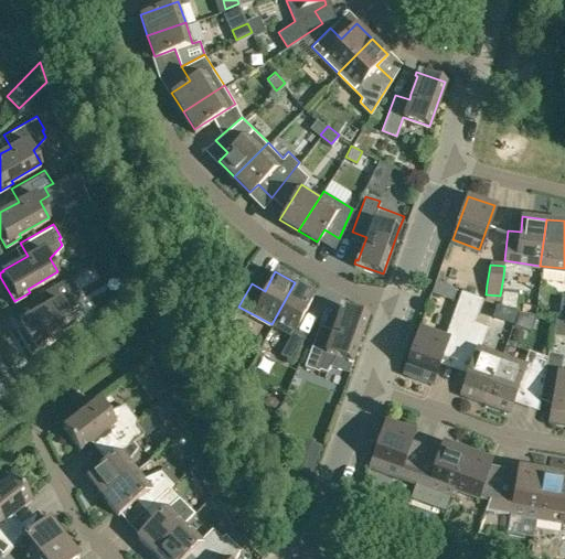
[(44,307),(19,321),(20,322),(14,324),(30,351),(46,342),(44,339),(74,322),(66,308),(78,296),(75,289),(77,288),(70,273),(36,293),(44,307)]
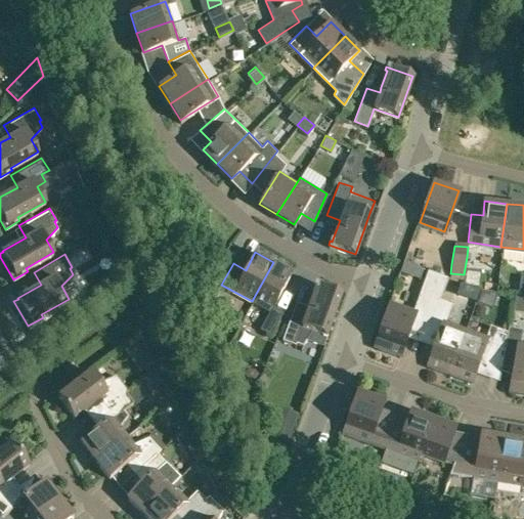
[(400,269),(405,271),(409,262),(403,260),(400,269)]
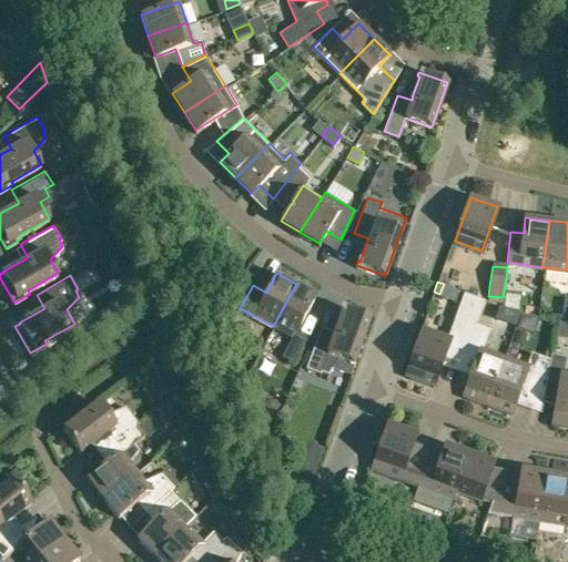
[(315,294),(296,284),(273,326),(291,336),(281,355),(293,360),(306,335),(296,329),(315,294)]
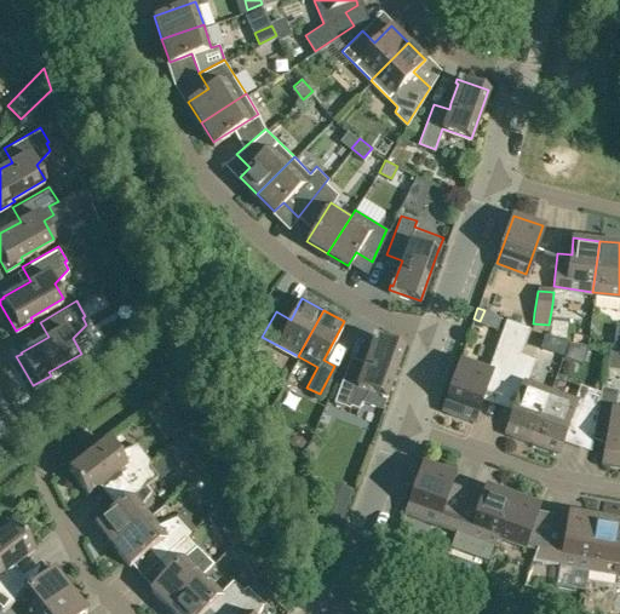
[(507,317),(488,369),(461,360),(443,408),(472,419),(484,388),(504,395),(506,388),(520,351),(529,325),(507,317)]
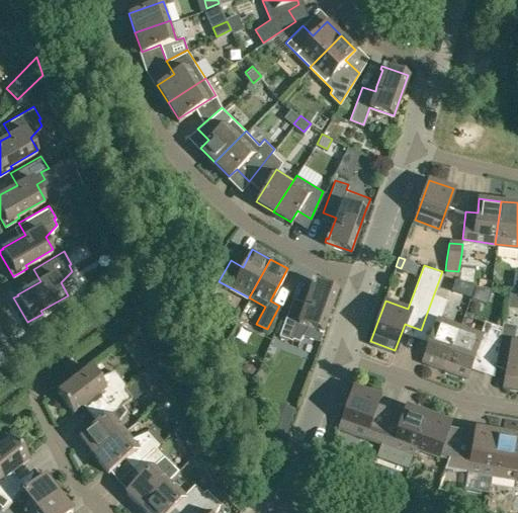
[(310,284),(312,284),(304,306),(290,302),(279,334),(292,339),(293,337),(299,339),(303,334),(319,340),(337,289),(311,280),(310,284)]
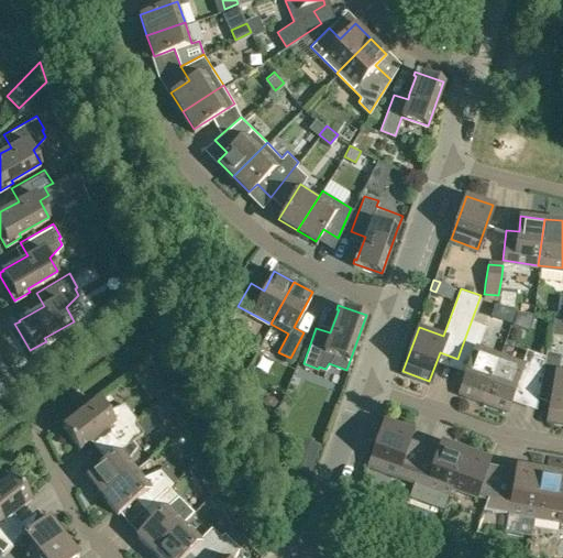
[(551,331),(561,334),(562,320),(562,314),(553,314),(551,331)]
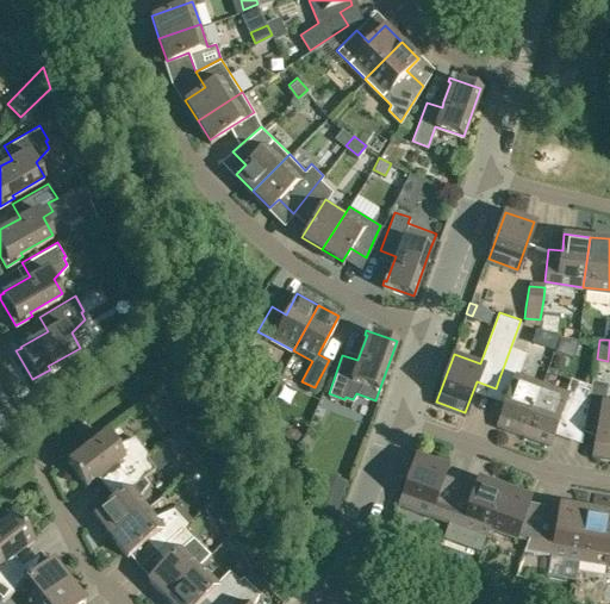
[(523,433),(542,386),(520,378),(521,377),(517,375),(526,352),(511,346),(498,381),(511,386),(498,424),(523,433)]
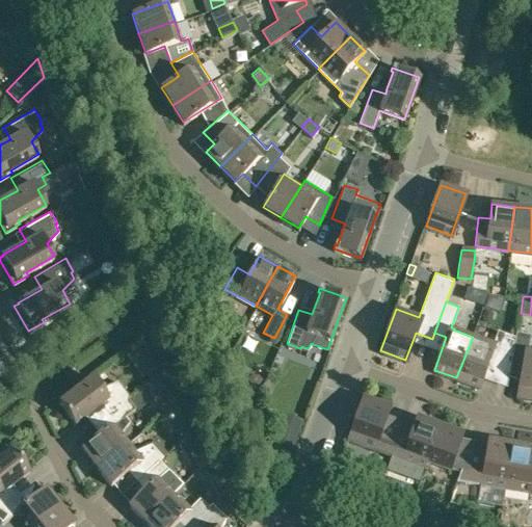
[(491,344),(473,337),(456,377),(478,386),(486,362),(509,370),(514,344),(516,331),(514,335),(498,328),(491,344)]
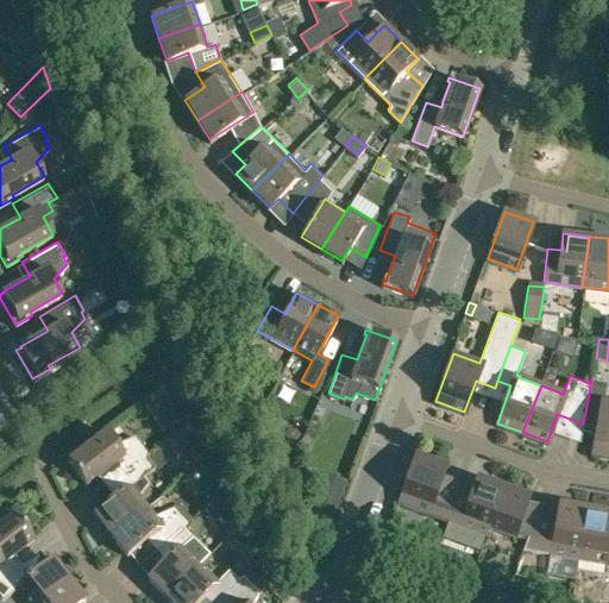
[(592,453),(608,454),(608,402),(604,401),(608,381),(591,378),(589,394),(583,424),(597,428),(592,453)]
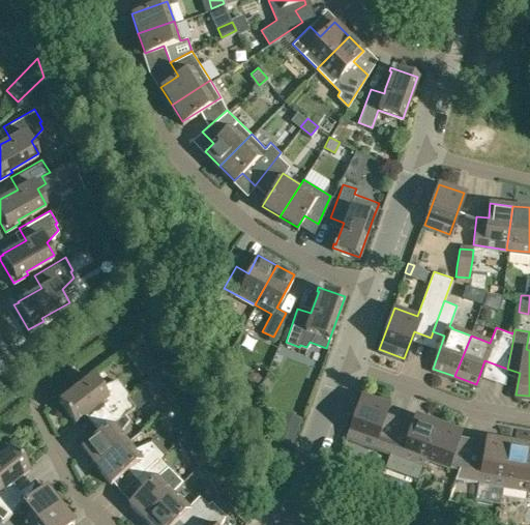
[(253,382),(260,375),(256,370),(251,370),(245,374),(253,382)]
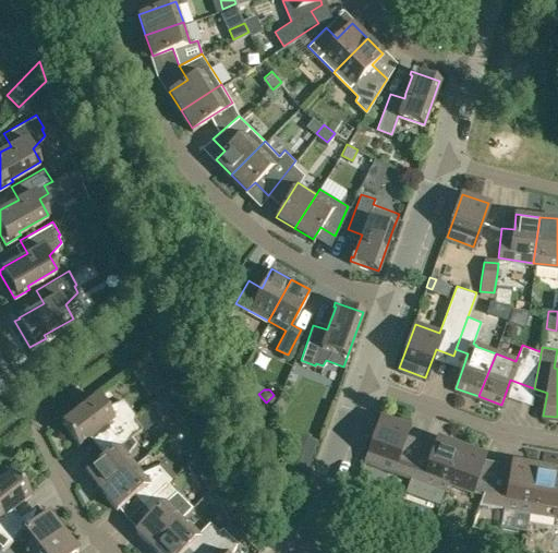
[(61,420),(79,443),(102,423),(111,434),(134,417),(136,415),(123,397),(107,405),(98,394),(77,410),(76,408),(61,420)]
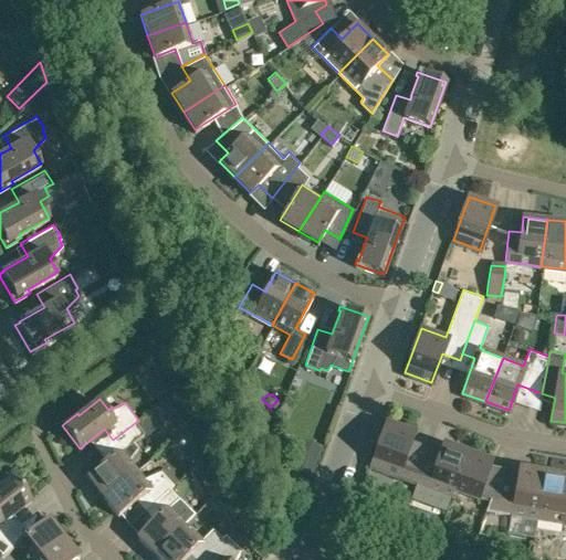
[(165,420),(171,414),(161,401),(155,407),(165,420)]
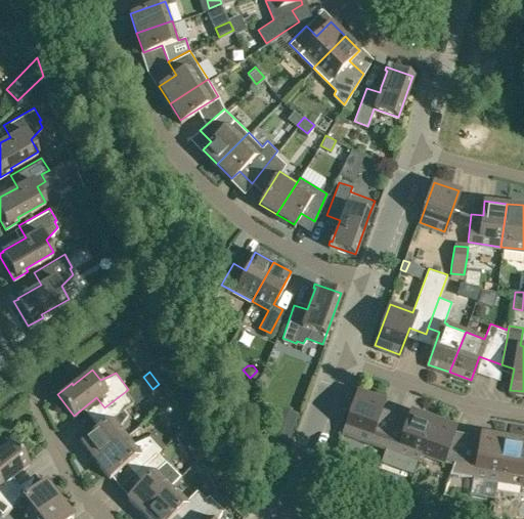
[(95,459),(126,433),(119,424),(127,414),(123,408),(133,400),(126,391),(104,407),(112,416),(81,440),(95,459)]
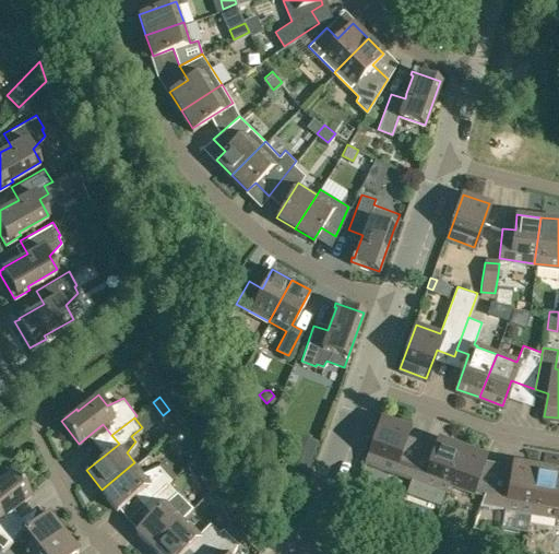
[(392,470),(411,476),(420,450),(402,444),(408,427),(382,417),(367,460),(392,470)]
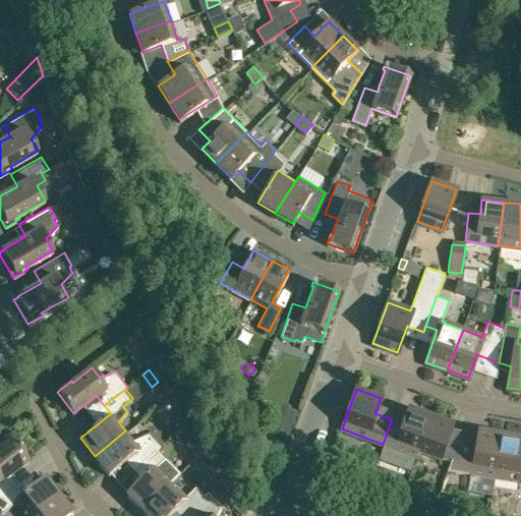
[(415,456),(418,448),(430,415),(409,408),(403,423),(392,419),(383,444),(415,456)]
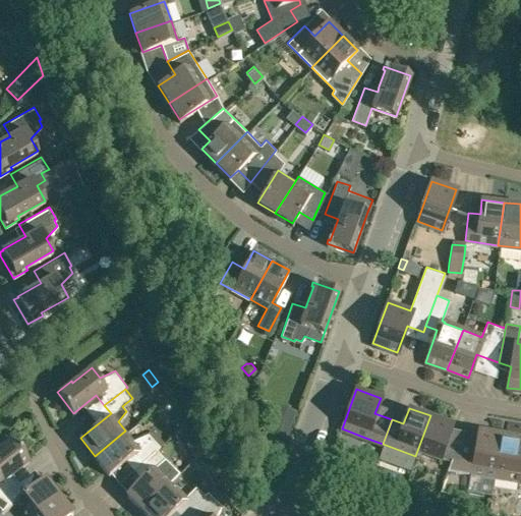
[(291,417),(276,412),(270,427),(286,434),(291,417)]
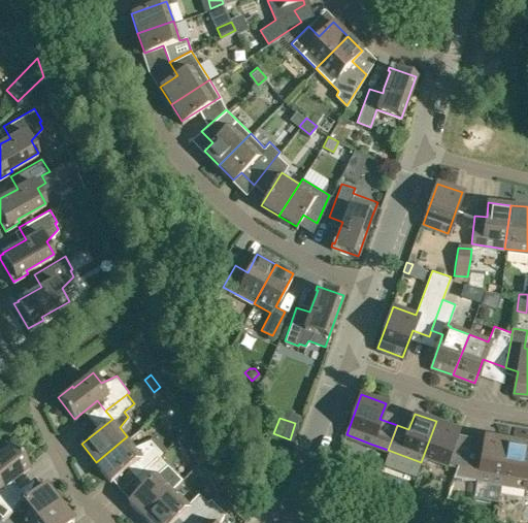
[(424,454),(446,462),(457,466),(467,437),(460,435),(459,438),(455,437),(458,429),(436,421),(424,454)]
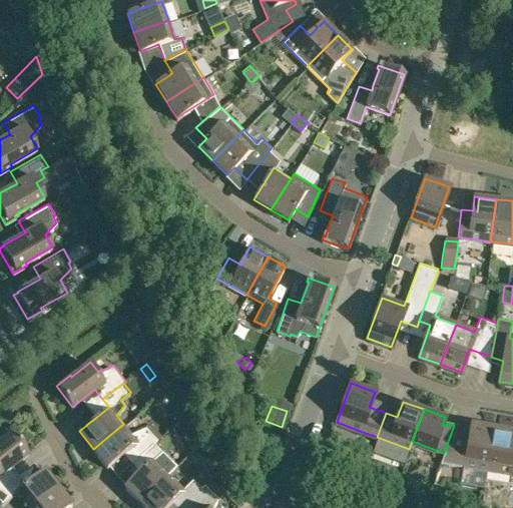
[(454,425),(444,453),(441,460),(487,468),(494,427),(472,423),(470,431),(466,431),(467,428),(455,425),(454,425)]
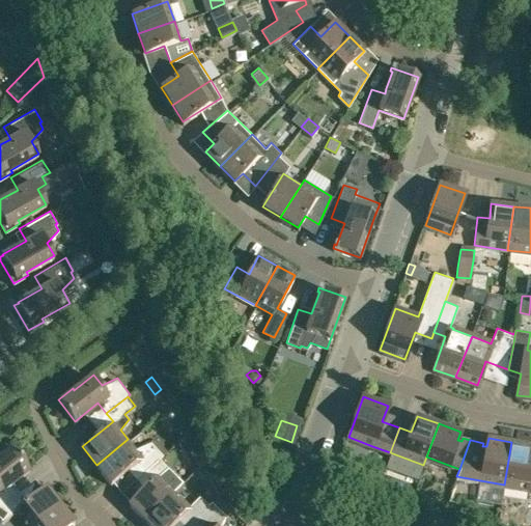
[(128,439),(96,465),(111,482),(132,466),(140,474),(162,454),(150,441),(135,448),(128,439)]
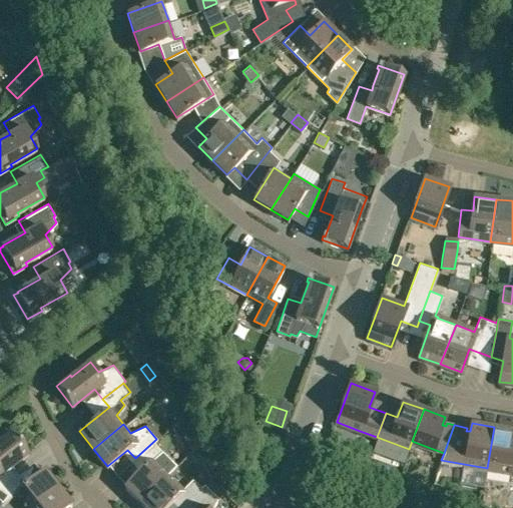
[(512,430),(494,427),(487,468),(507,472),(507,474),(508,475),(508,472),(512,473),(512,430)]
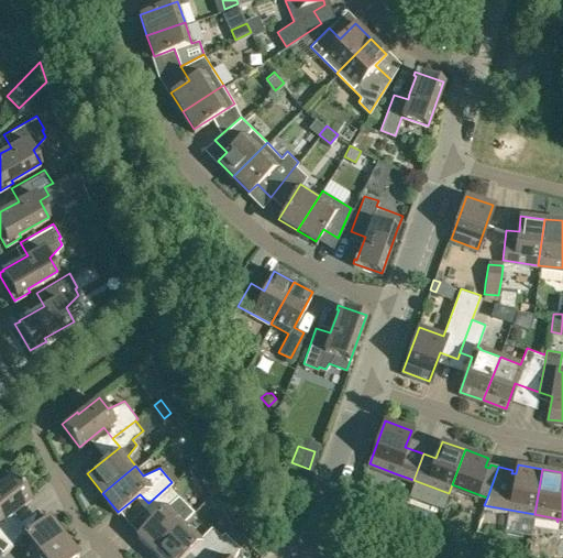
[(0,536),(15,524),(7,514),(31,494),(12,471),(0,481),(0,536)]
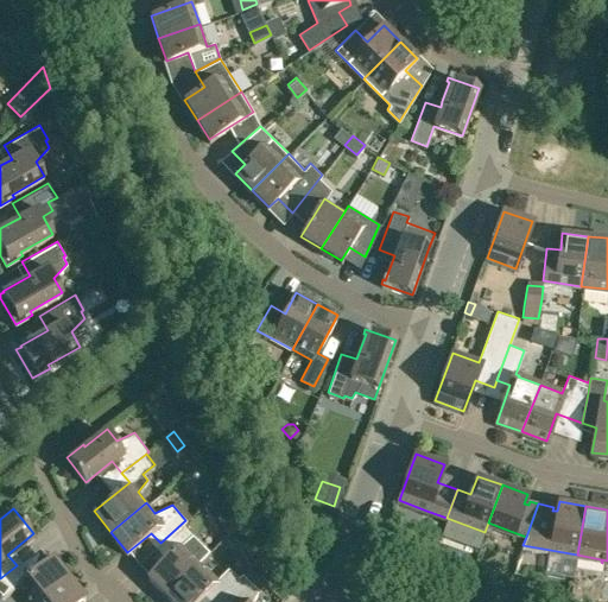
[(185,520),(160,543),(169,553),(147,575),(166,594),(198,561),(182,544),(192,534),(183,523),(187,520),(185,520)]
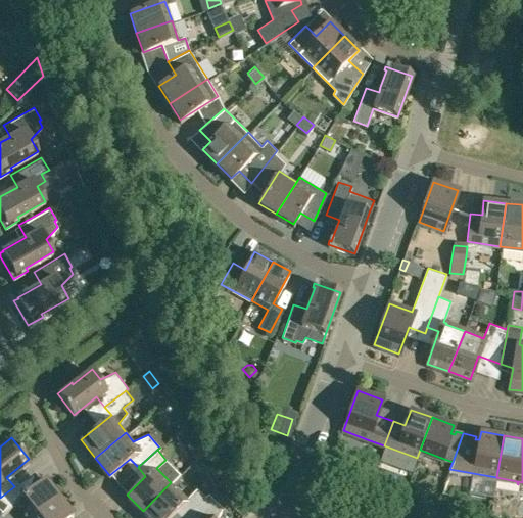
[(31,517),(58,497),(44,478),(21,497),(14,486),(0,498),(0,510),(2,513),(13,504),(25,517),(31,517)]
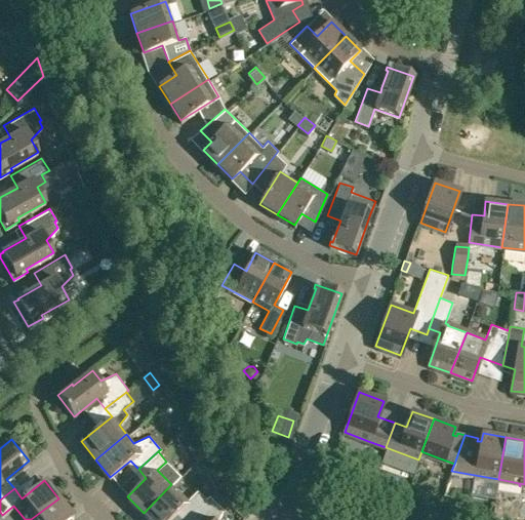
[(168,519),(180,509),(189,516),(209,495),(208,494),(206,497),(197,489),(187,500),(171,484),(144,513),(151,519),(168,519)]
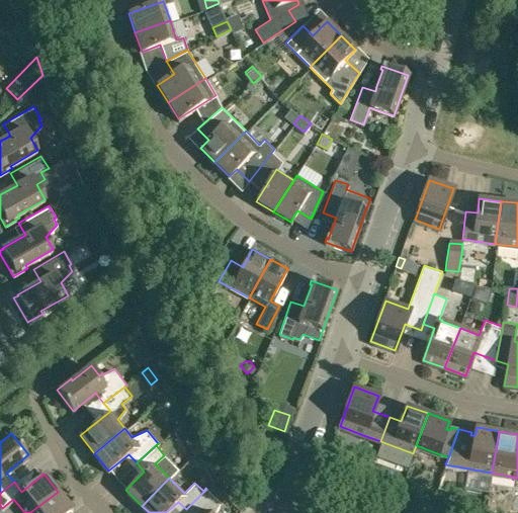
[(206,489),(186,509),(189,512),(213,512),(221,502),(206,489)]
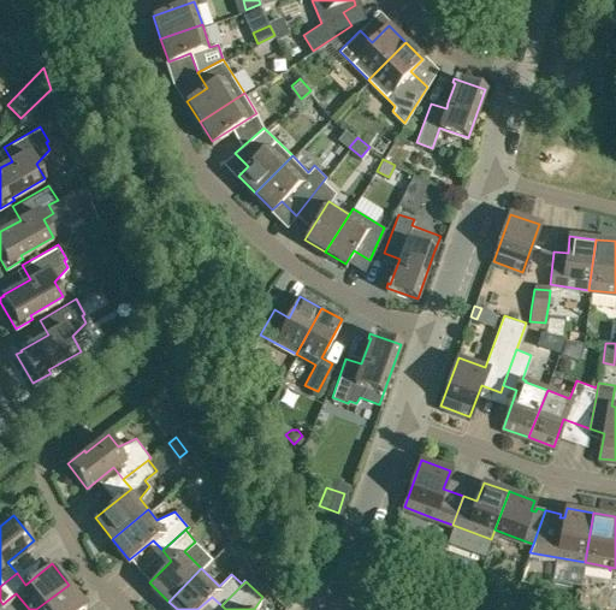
[(69,585),(36,609),(80,609),(86,605),(69,585)]
